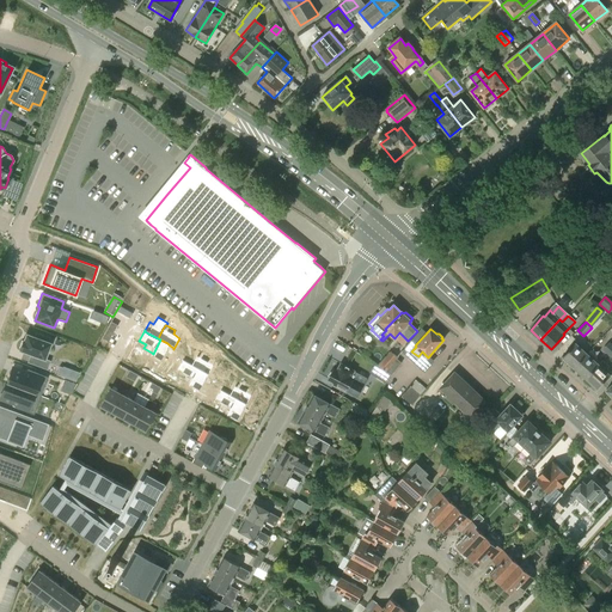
[(19,348),(18,349),(35,356),(31,365),(47,369),(50,361),(43,359),(49,344),(47,343),(49,338),(36,334),(34,338),(25,335),(23,341),(22,341),(19,348)]
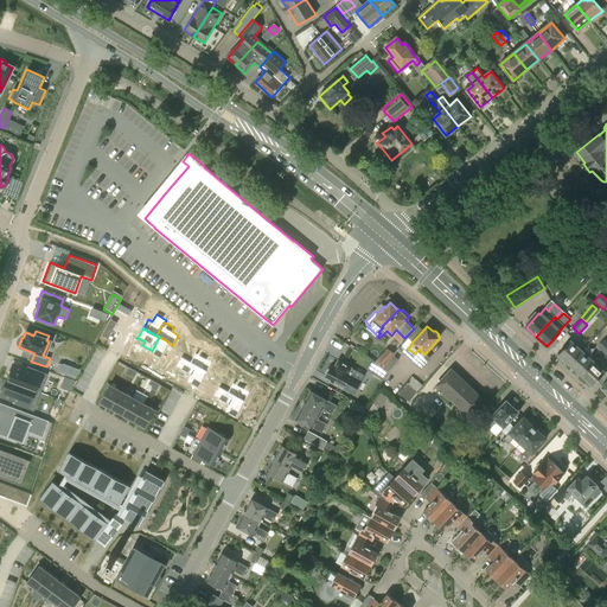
[(151,350),(149,353),(160,359),(164,352),(167,355),(172,345),(168,343),(166,340),(159,337),(154,346),(152,351),(151,350)]
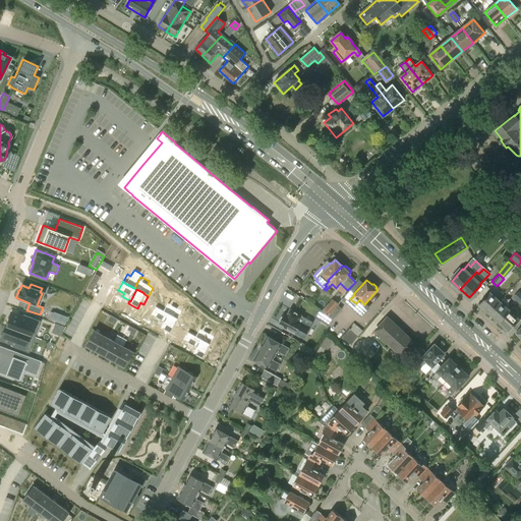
[(479,304),(489,313),(501,300),(490,291),(479,304)]
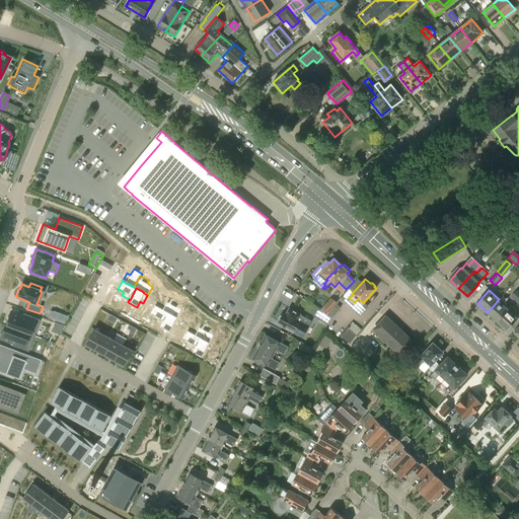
[(327,315),(337,305),(339,303),(331,298),(321,310),(327,315)]
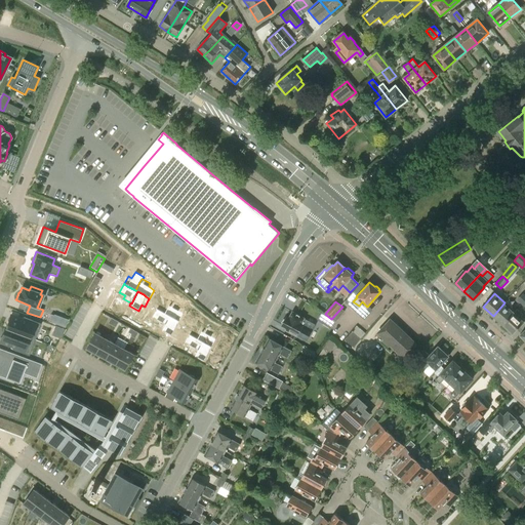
[(507,301),(505,303),(493,316),(503,325),(515,312),(511,308),(513,307),(512,305),(509,301),(507,301)]
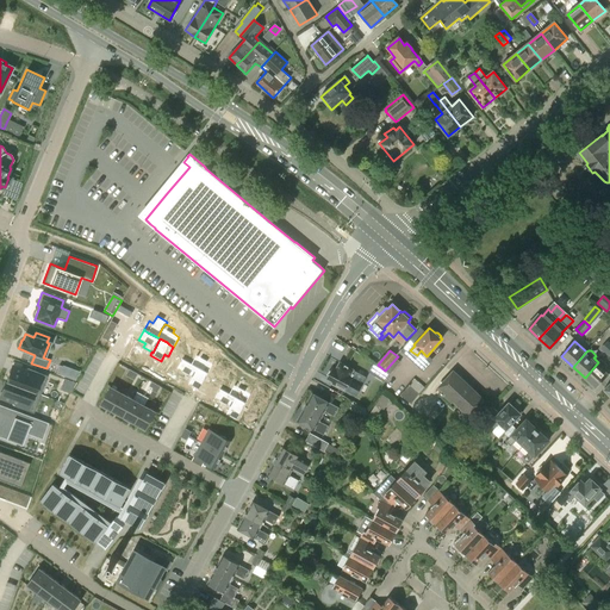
[(191,363),(191,365),(198,368),(201,369),(207,374),(213,365),(206,360),(209,356),(199,352),(197,355),(191,363)]
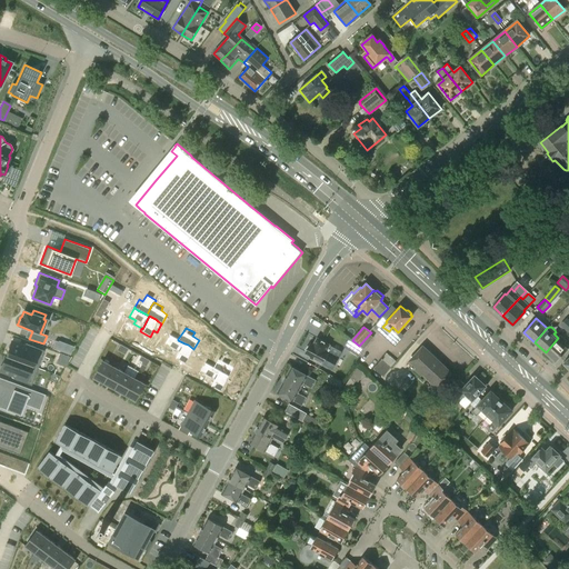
[(117,329),(113,335),(119,338),(122,332),(117,329)]
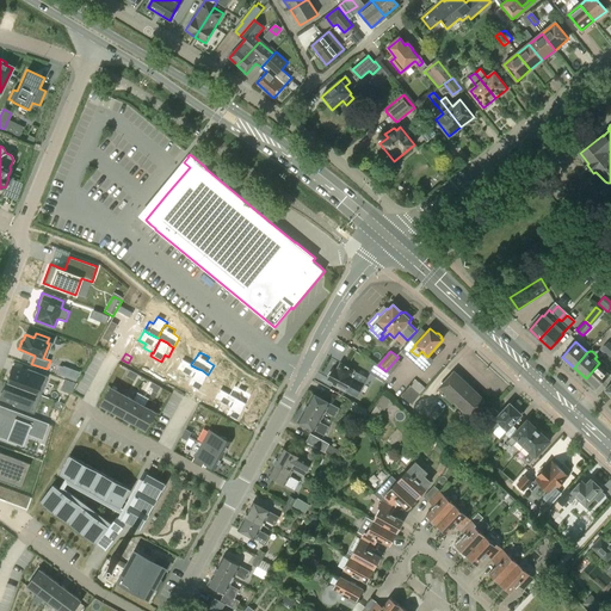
[(183,359),(177,370),(184,374),(181,377),(190,382),(191,382),(193,378),(198,369),(191,365),(191,364),(183,359)]
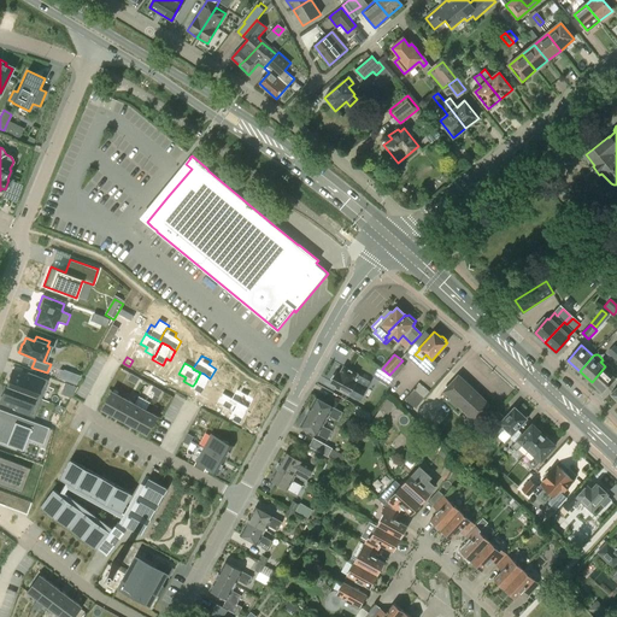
[(400,363),(389,375),(395,378),(405,366),(400,363)]
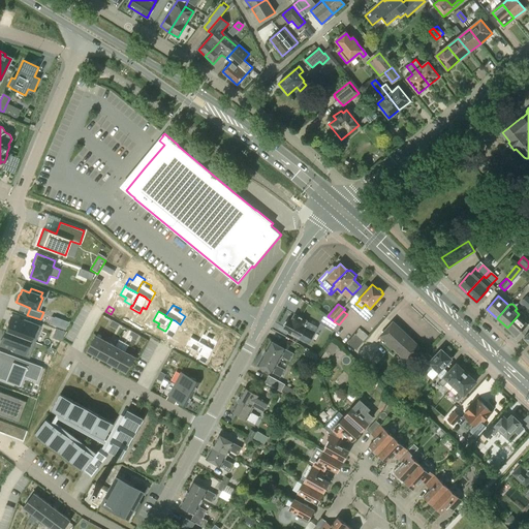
[(284,323),(283,324),(284,328),(289,331),(288,333),(299,339),(300,338),(309,343),(318,327),(306,320),(294,313),(290,320),(288,319),(287,321),(285,321),(284,323)]
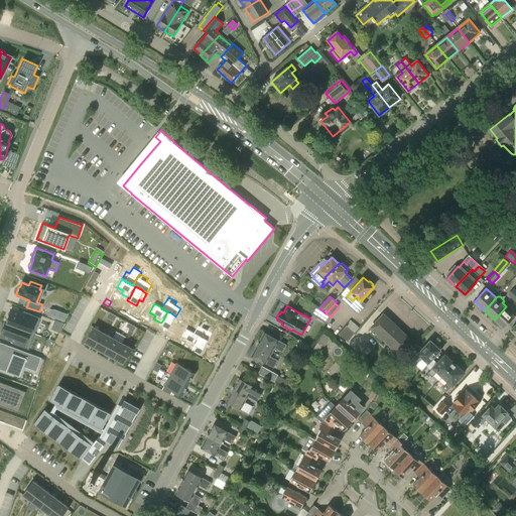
[(515,315),(506,306),(495,319),(504,328),(515,315)]
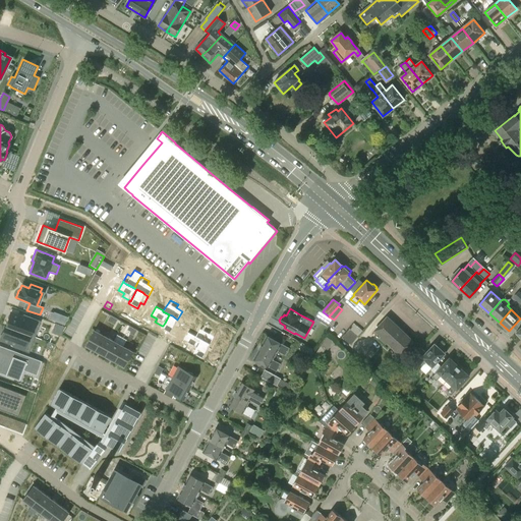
[(8,316),(5,327),(35,337),(39,324),(31,321),(32,319),(23,314),(22,317),(16,315),(10,312),(8,316)]
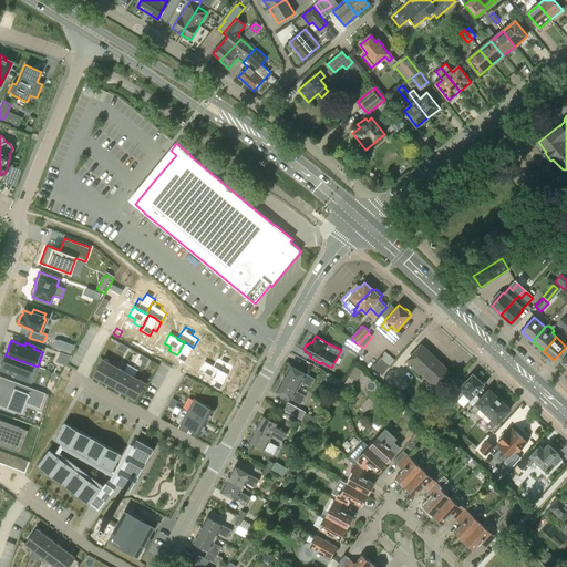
[(54,340),(52,347),(59,350),(62,342),(54,340)]
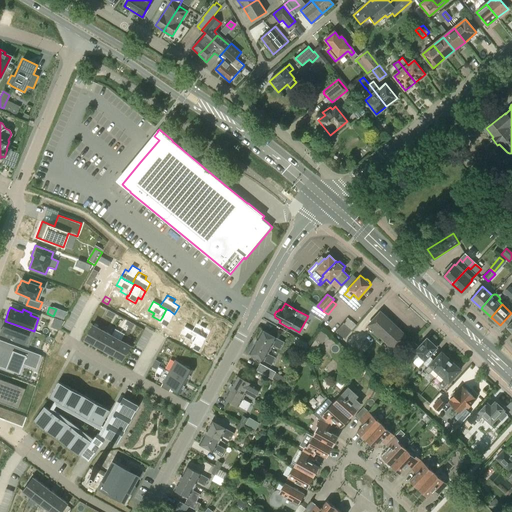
[(159,320),(158,323),(167,327),(170,322),(173,323),(177,315),(174,314),(169,310),(166,309),(162,317),(160,320),(159,320)]
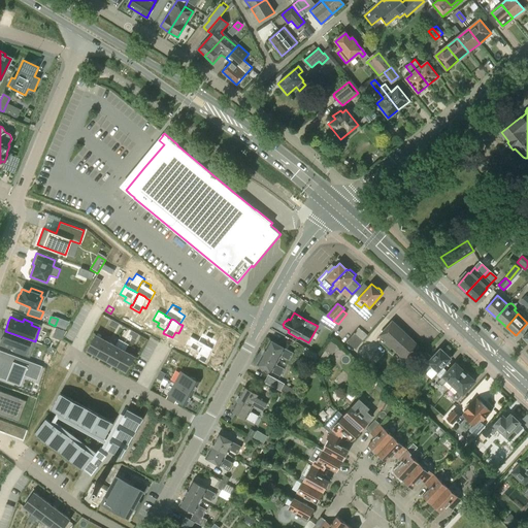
[(392,345),(394,347),(405,334),(392,322),(381,335),(384,337),(381,340),(384,342),(390,348),(392,345)]
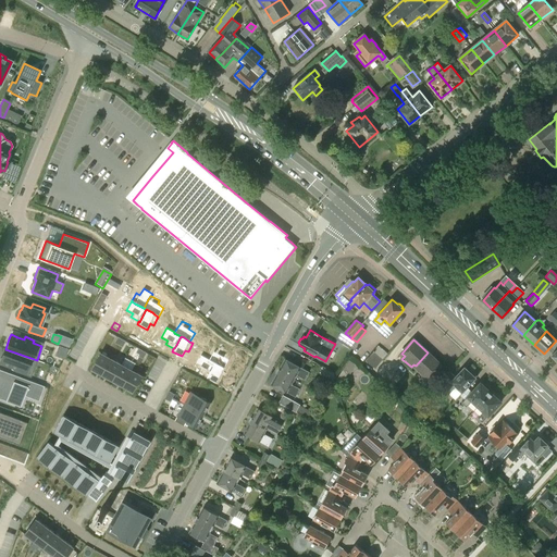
[(378,346),(373,353),(383,359),(387,354),(378,346)]
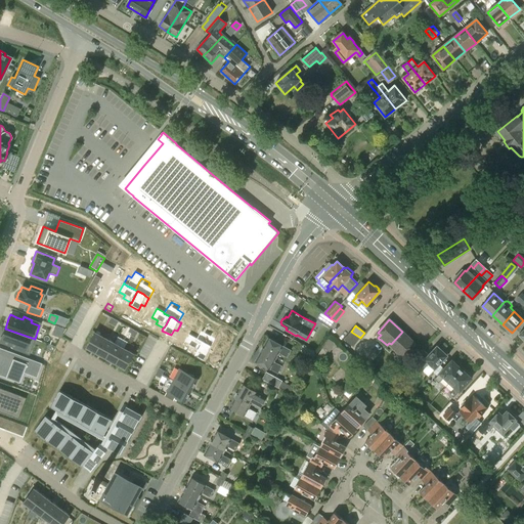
[(198,338),(197,339),(203,342),(205,343),(211,347),(216,339),(210,335),(212,332),(203,328),(202,331),(198,338)]
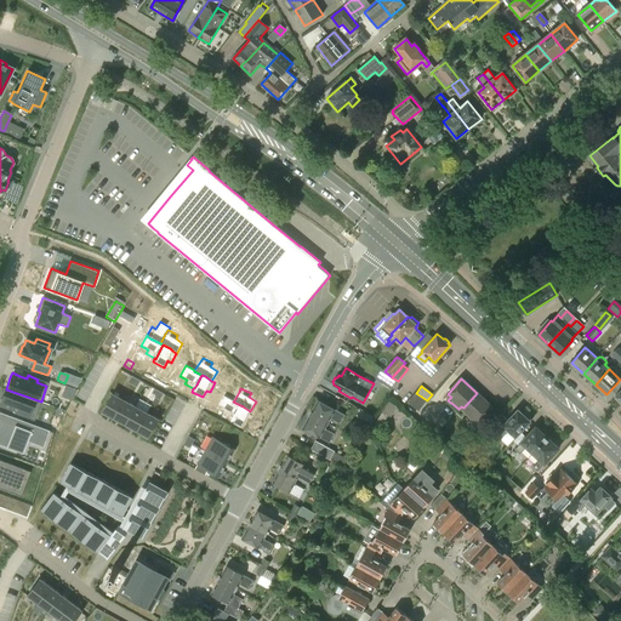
[(1,400),(0,404),(7,408),(15,410),(13,414),(22,417),(23,414),(35,417),(41,402),(6,389),(1,400)]
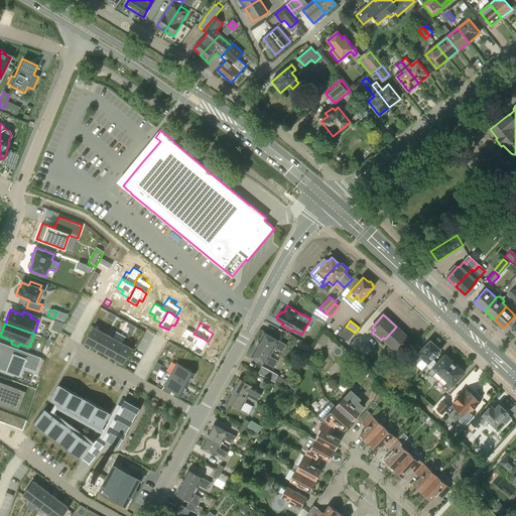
[(95,348),(103,333),(93,327),(85,342),(95,348)]
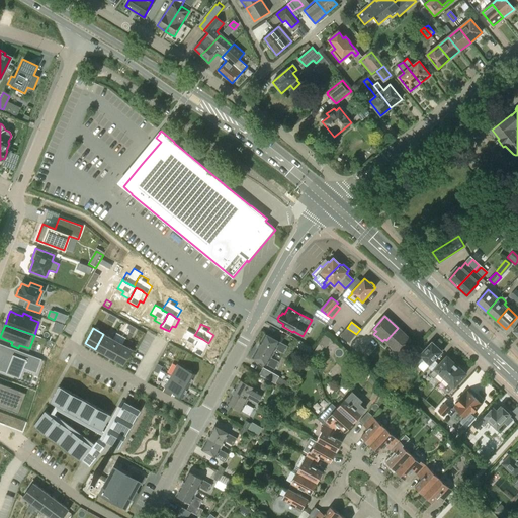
[(411,340),(398,328),(386,340),(399,352),(411,340)]
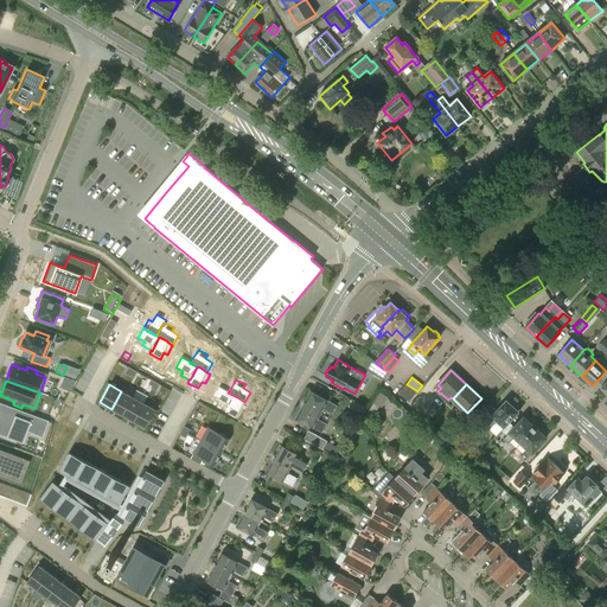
[(219,387),(213,397),(219,401),(218,404),(227,409),(228,409),(230,406),(235,396),(228,393),(229,391),(219,387)]
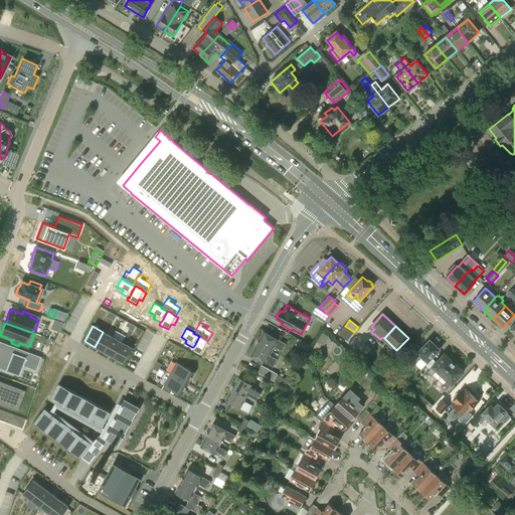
[(264,331),(258,343),(272,351),(275,347),(282,351),(286,344),(278,340),(279,339),(264,331)]
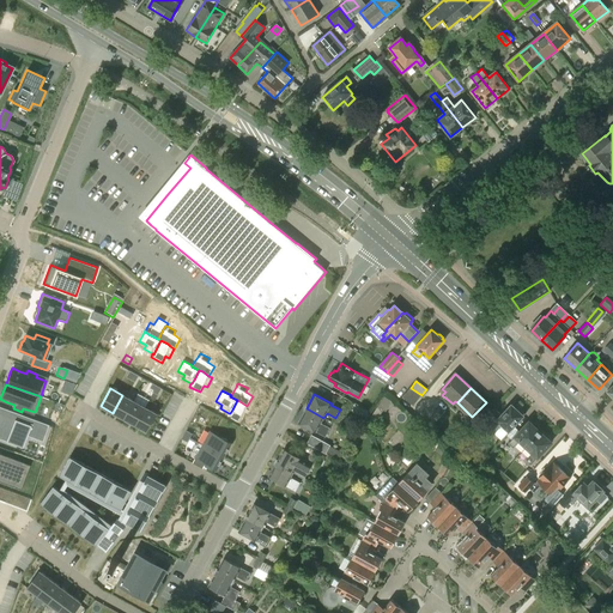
[(122,395),(113,413),(123,419),(134,401),(122,395)]
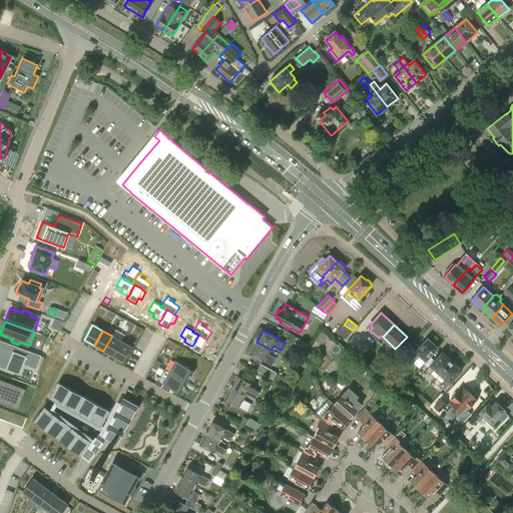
[(329,337),(322,332),(310,350),(315,354),(322,344),(323,345),(329,337)]
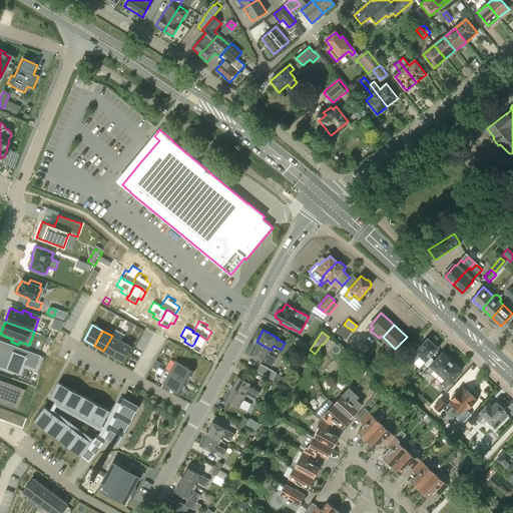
[(191,346),(190,349),(198,353),(202,348),(205,349),(209,341),(206,340),(200,336),(198,335),(194,343),(192,346),(191,346)]
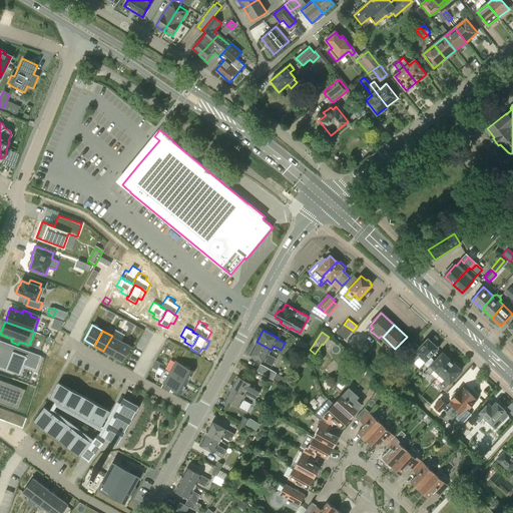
[(121,341),(112,336),(103,351),(113,356),(121,341)]
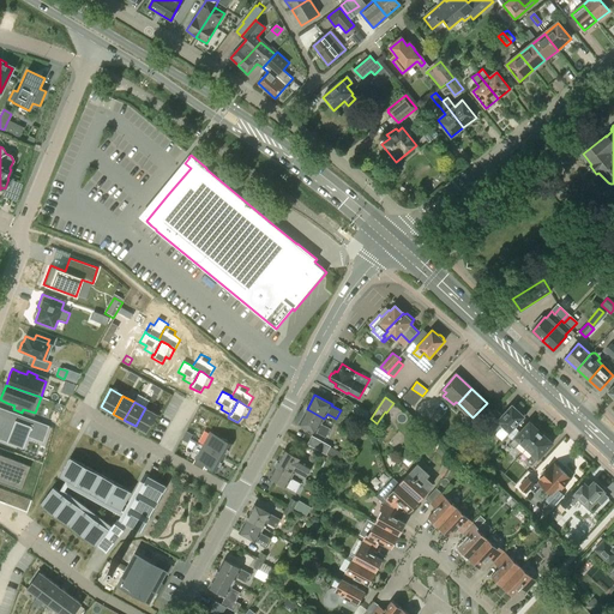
[(368,420),(371,414),(355,404),(351,411),(362,419),(363,417),(368,420)]
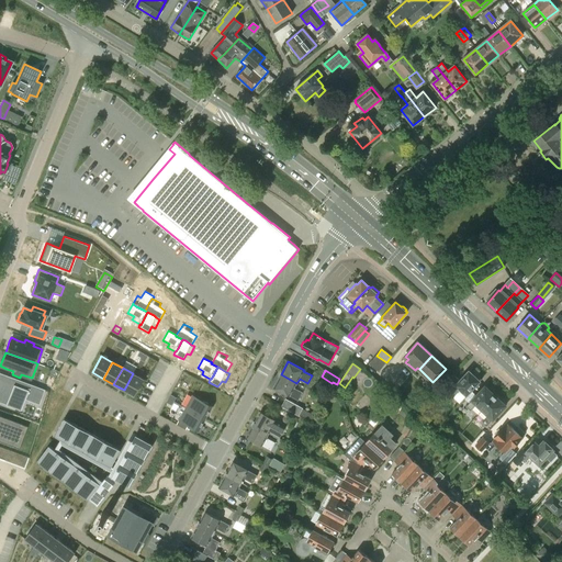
[(461,401),(480,381),(479,380),(480,379),(474,373),(473,375),(469,371),(450,391),(461,401)]
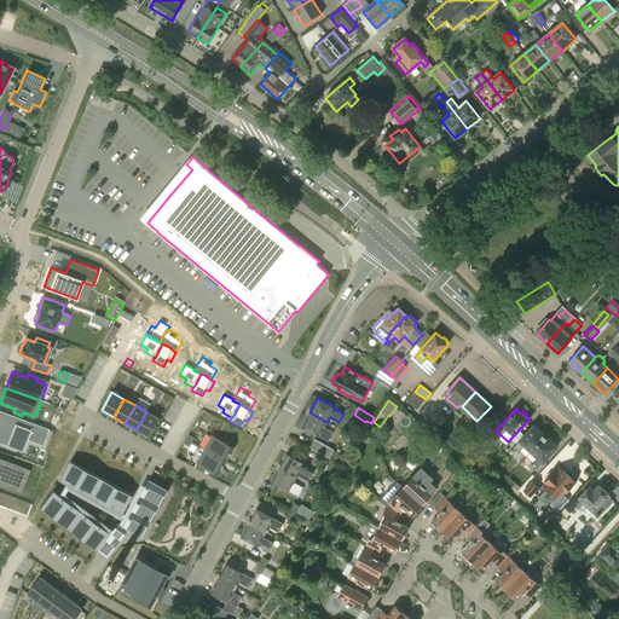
[(158,418),(146,411),(137,429),(149,437),(158,418)]
